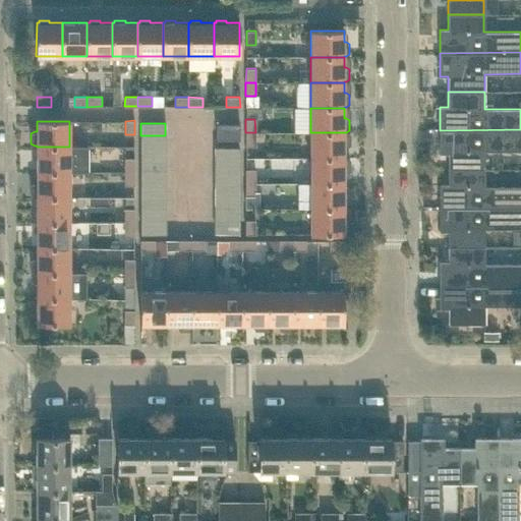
[(239,124),(232,124),(217,124),(216,138),(239,138),(239,124)]
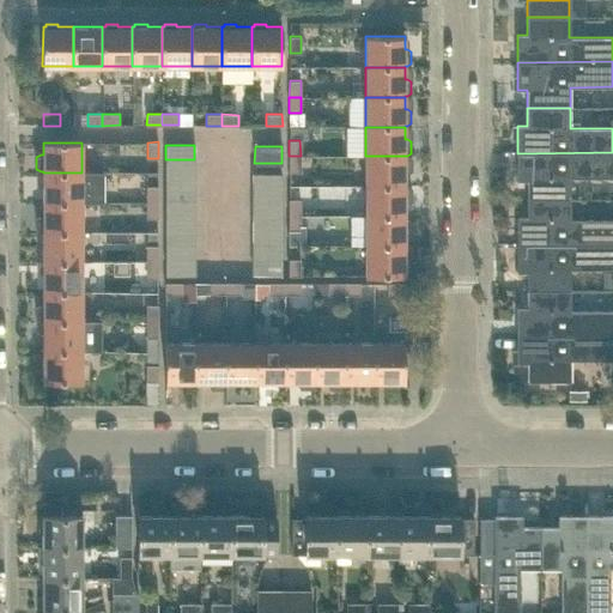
[(612,176),(612,152),(517,153),(517,181),(528,181),(528,198),(570,198),(570,177),(612,176)]
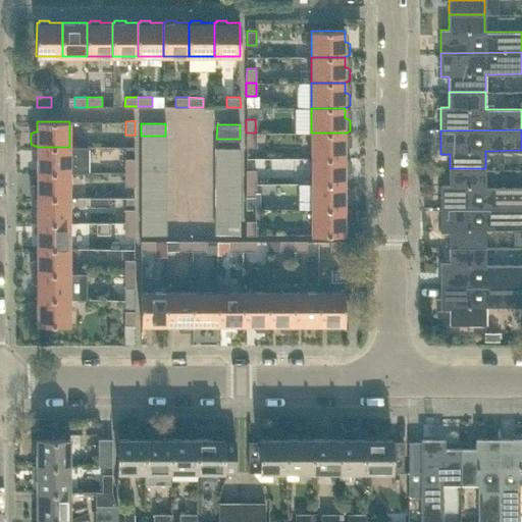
[(256,147),(256,133),(246,133),(246,147),(256,147)]
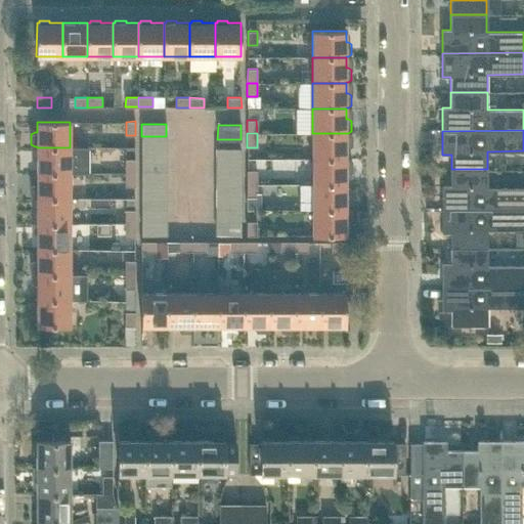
[(348,158),(351,157),(351,145),(348,144),(346,144),(346,133),(312,133),(312,159),(346,159),(346,158),(348,158)]
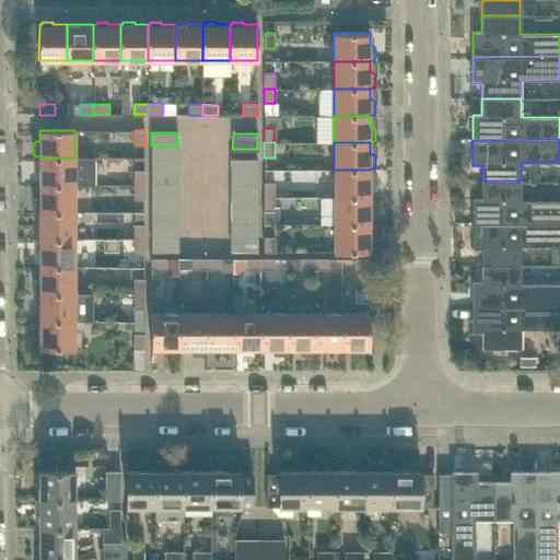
[(177,159),(177,146),(151,146),(151,159),(177,159)]
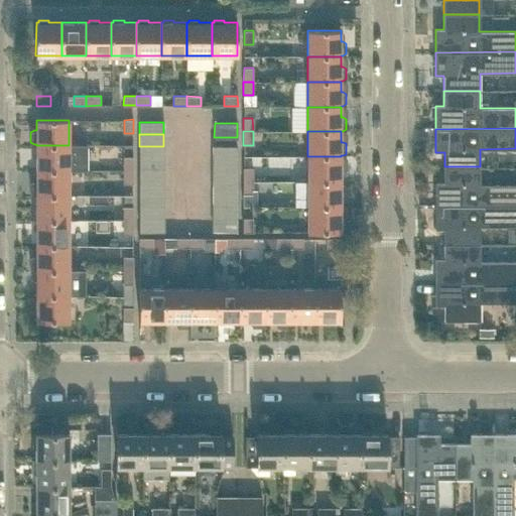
[(69,169),(69,145),(36,145),(36,170),(69,169)]
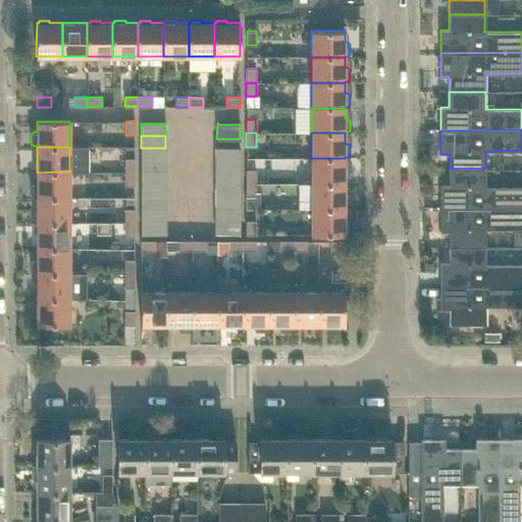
[(165,160),(165,148),(141,148),(141,160),(165,160)]
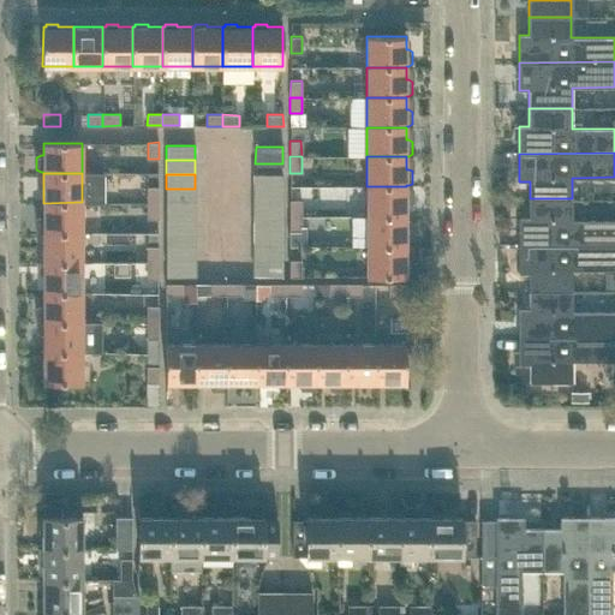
[(282,189),(282,174),(254,174),(254,189),(282,189)]
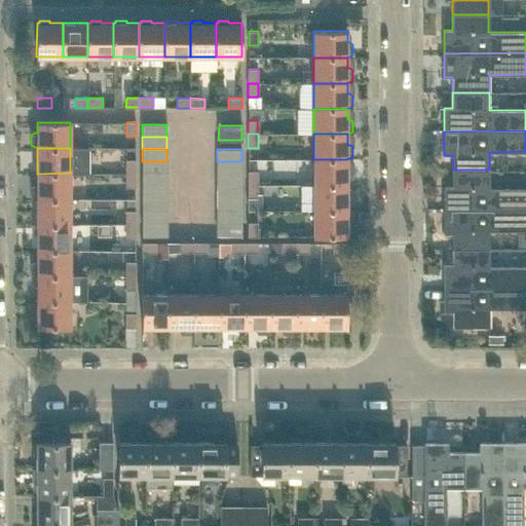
[(126,173),(136,173),(136,160),(126,159),(126,173)]
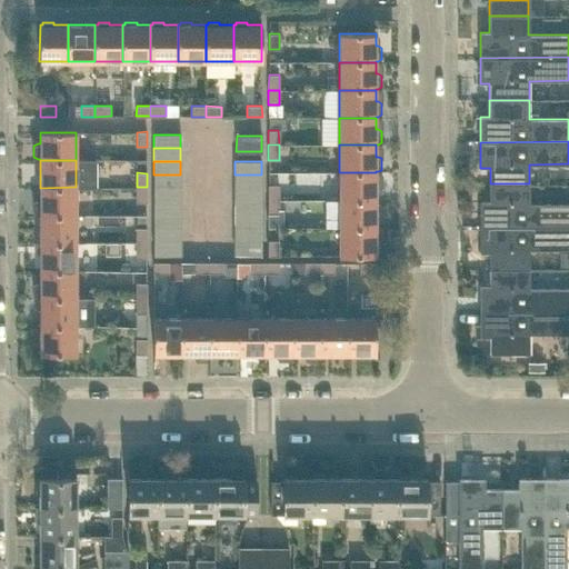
[(378,199),(381,197),(381,186),(378,183),(376,183),(376,172),(339,172),(339,200),(376,200),(376,199),(378,199)]
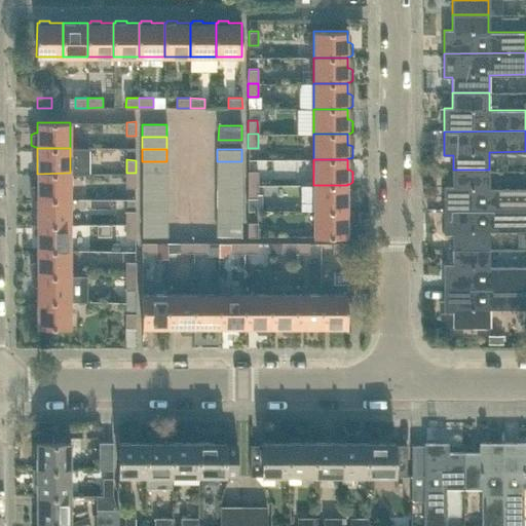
[(166,174),(166,161),(142,161),(142,174),(166,174)]
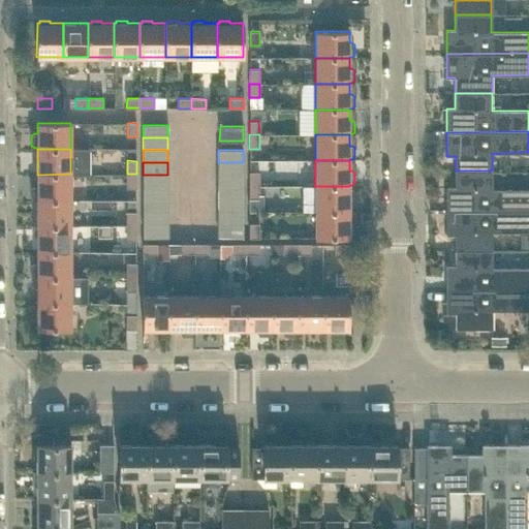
[(243,175),(243,162),(218,162),(218,175),(243,175)]
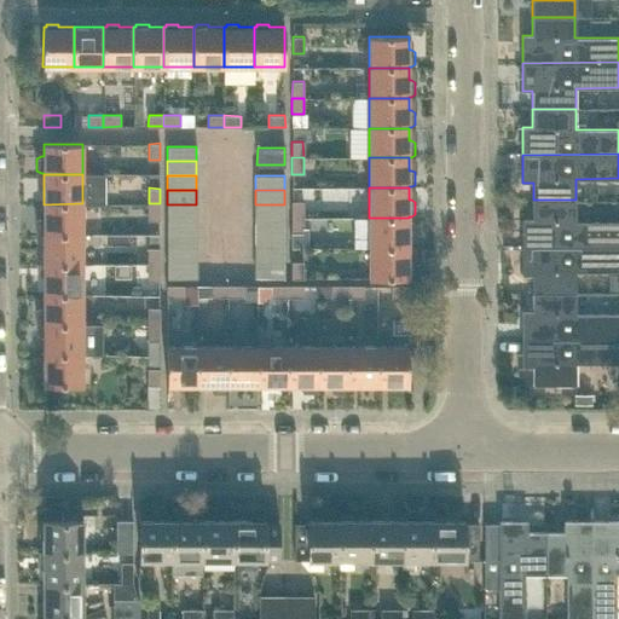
[(618,220),(576,221),(576,200),(533,200),(533,219),(522,219),(522,247),(618,246),(618,220)]
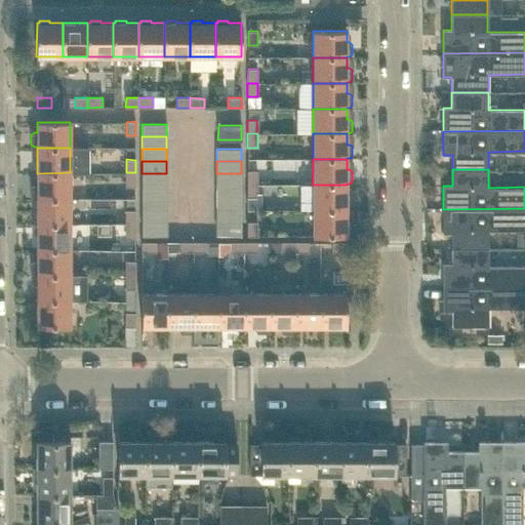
[(247,185),(257,185),(257,170),(247,171),(247,185)]
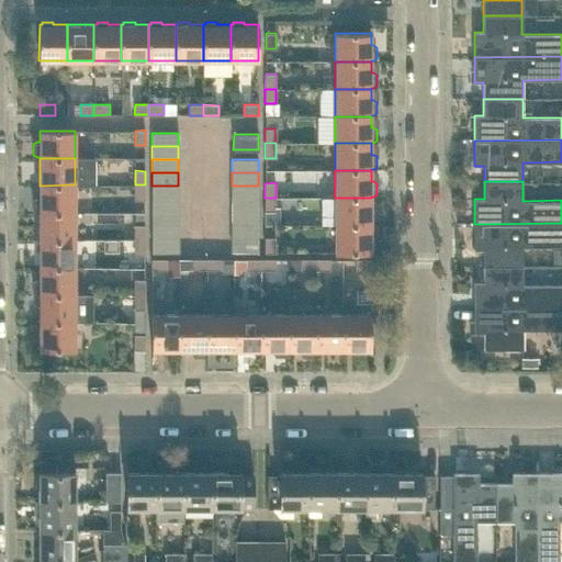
[(75,212),(75,184),(40,186),(40,197),(37,197),(33,199),(33,210),(37,212),(40,212),(40,213),(75,212)]
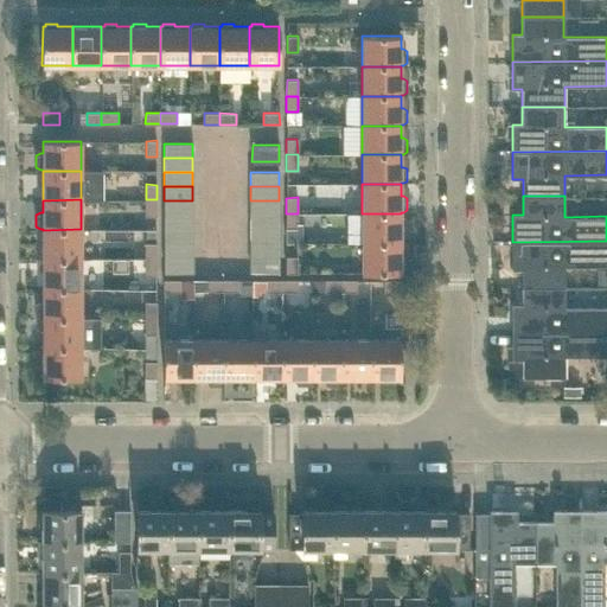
[(157,199),(146,199),(146,216),(157,216),(157,199)]
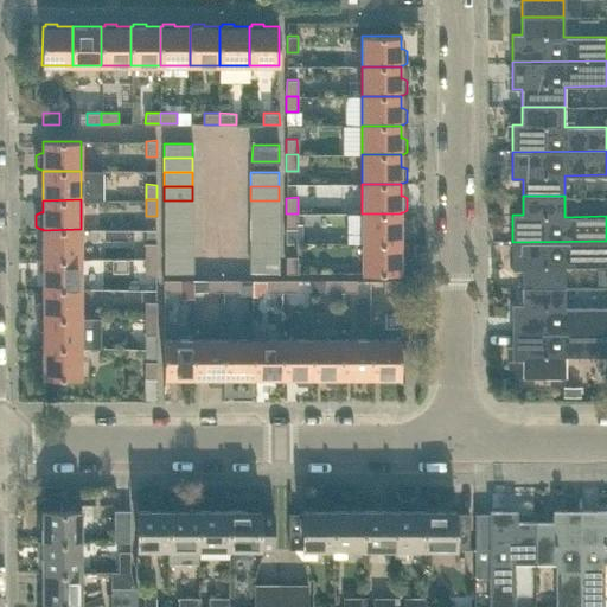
[(192,215),(192,200),(164,200),(164,215),(192,215)]
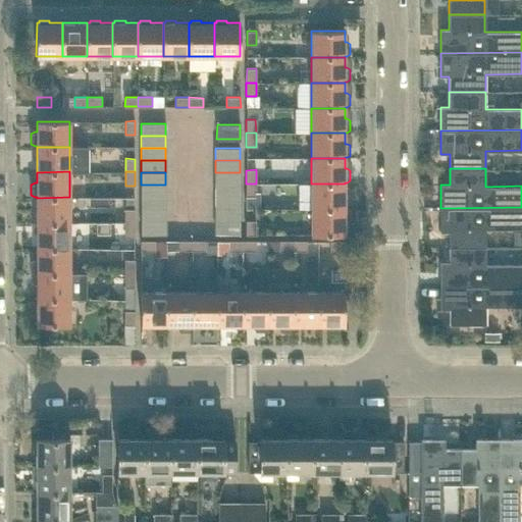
[(240,185),(240,172),(215,172),(215,185),(240,185)]
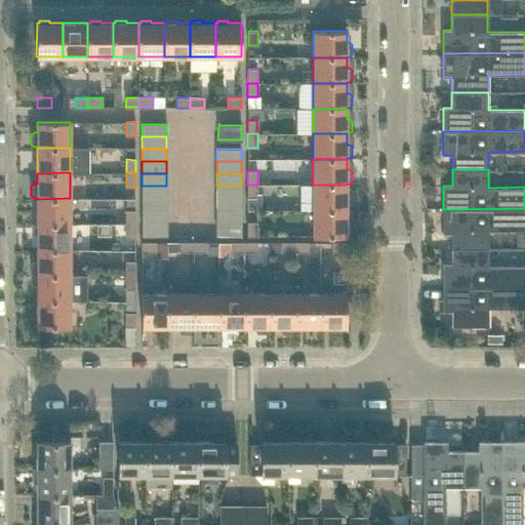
[(260,210),(260,199),(257,199),(257,185),(247,185),(247,210),(260,210)]
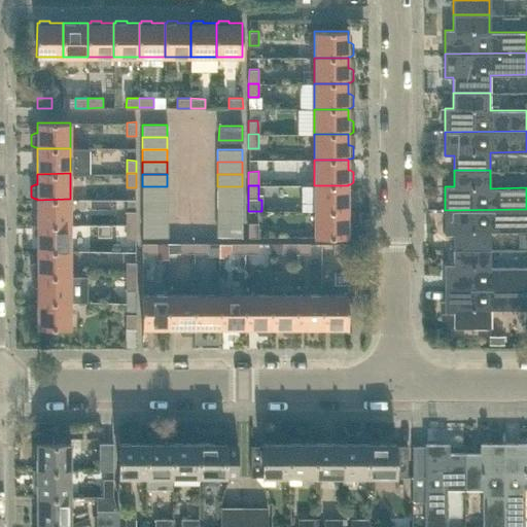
[(350,210),(353,208),(353,198),(350,196),(348,196),(348,185),(314,185),(314,211),(348,211),(348,210),(350,210)]
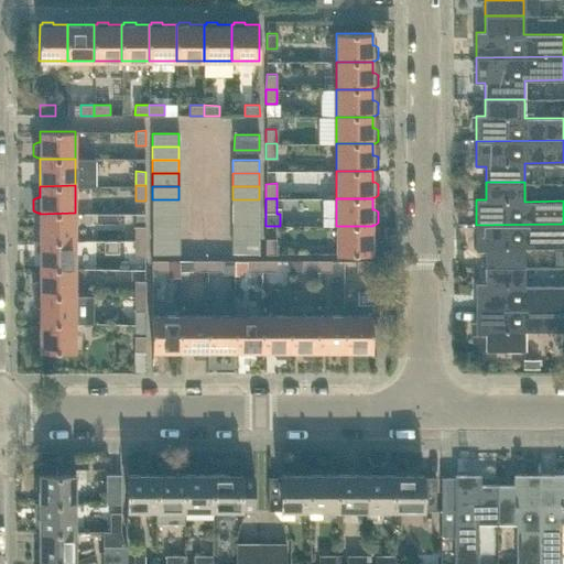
[(179,213),(179,199),(152,199),(152,213),(179,213)]
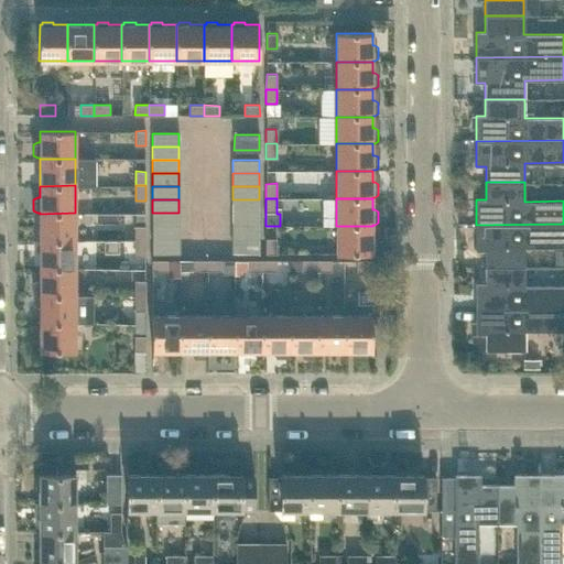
[(259,213),(259,199),(232,199),(232,213),(259,213)]
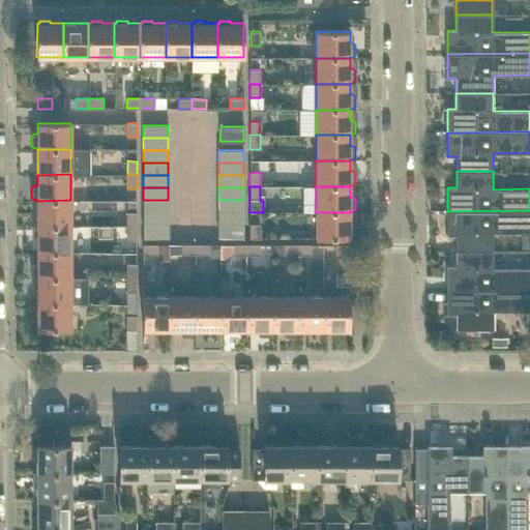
[(37,226),(70,226),(70,200),(37,201),(37,226)]
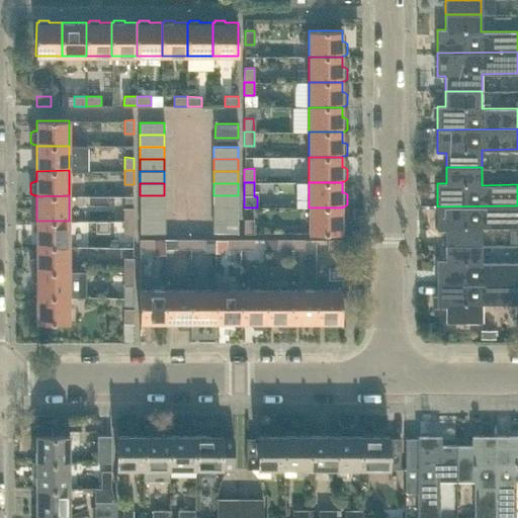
[(164,207),(164,195),(140,195),(140,207),(164,207)]
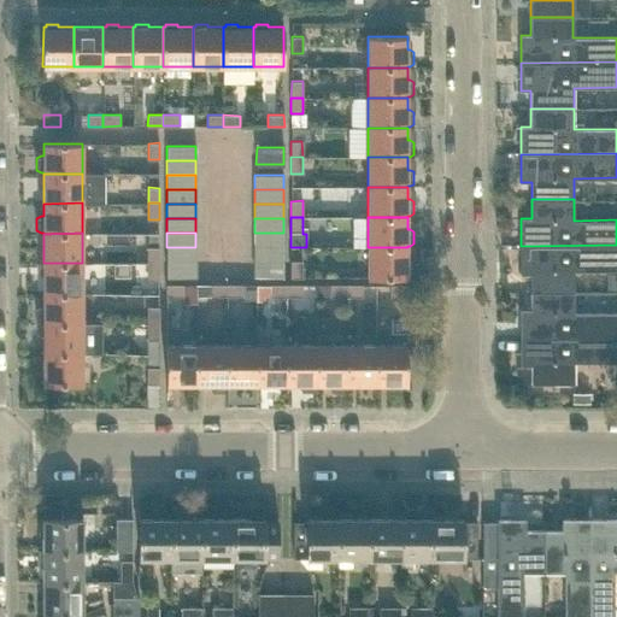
[(283,248),(283,233),(254,233),(254,247),(283,248)]
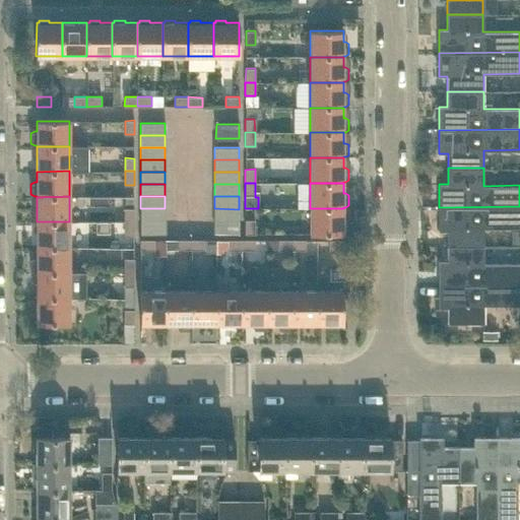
[(482,228),(519,228),(519,206),(439,207),(439,231),(448,231),(448,246),(482,246),(482,228)]
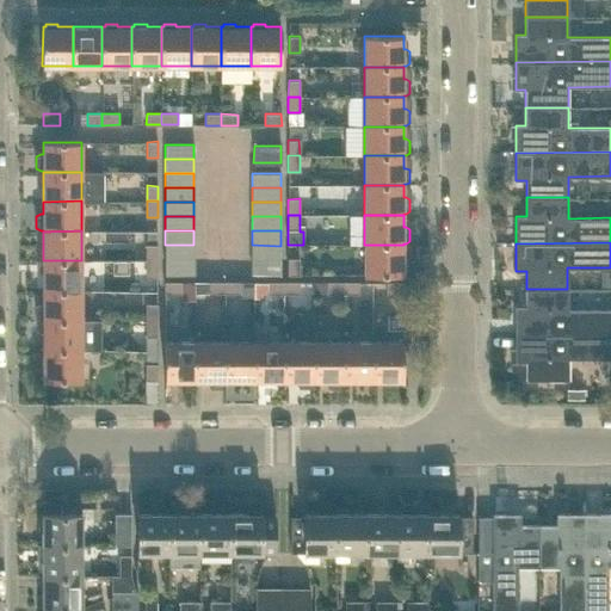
[(147,259),(158,259),(158,245),(147,245),(147,259)]
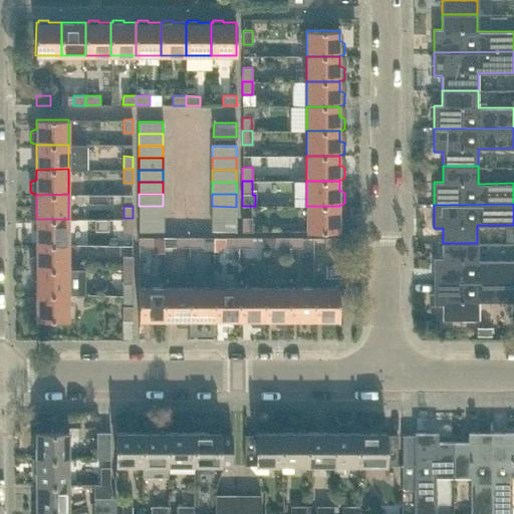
[(163,218),(163,206),(139,206),(139,218),(163,218)]
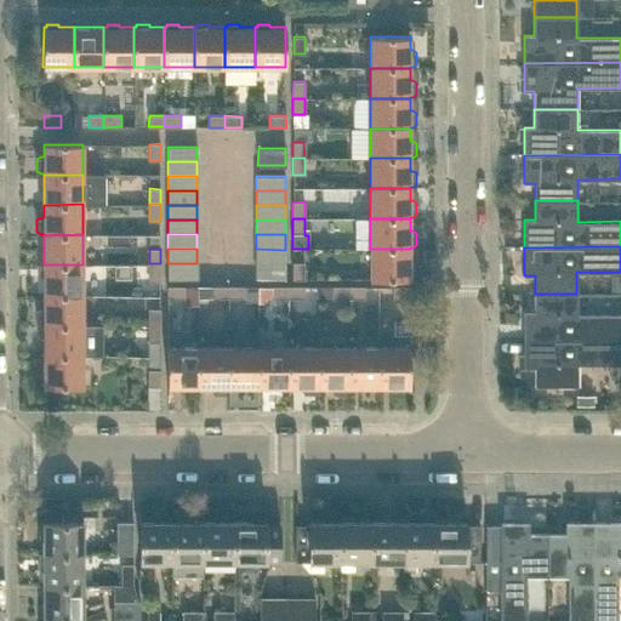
[(285,263),(285,250),(256,249),(256,263),(285,263)]
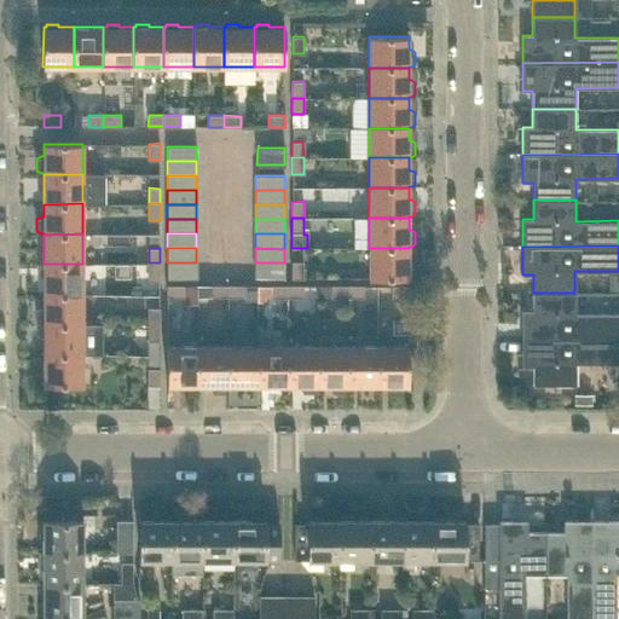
[(411,277),(415,276),(416,262),(411,260),(409,260),(409,248),(369,248),(369,278),(409,278),(409,277),(411,277)]
